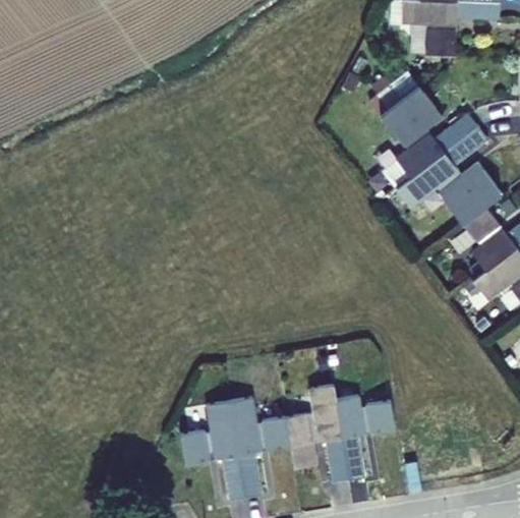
[(392,0),(391,23),(402,23),(403,1),(396,0),(392,0)]
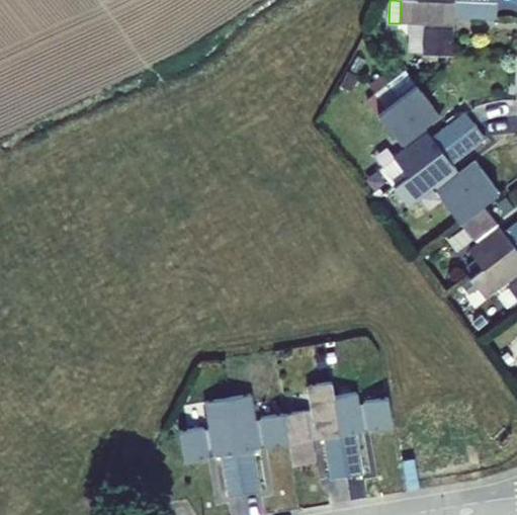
[(401,1),(400,23),(424,24),(429,24),(429,32),(423,31),(423,55),(452,56),(453,32),(448,32),(448,25),(453,25),(453,19),(497,21),(497,4),(416,1),(401,1)]
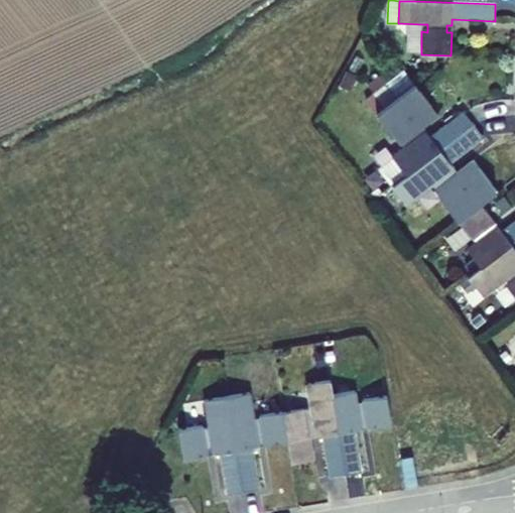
[(403,73),(386,86),(395,102),(414,87),(403,73)]
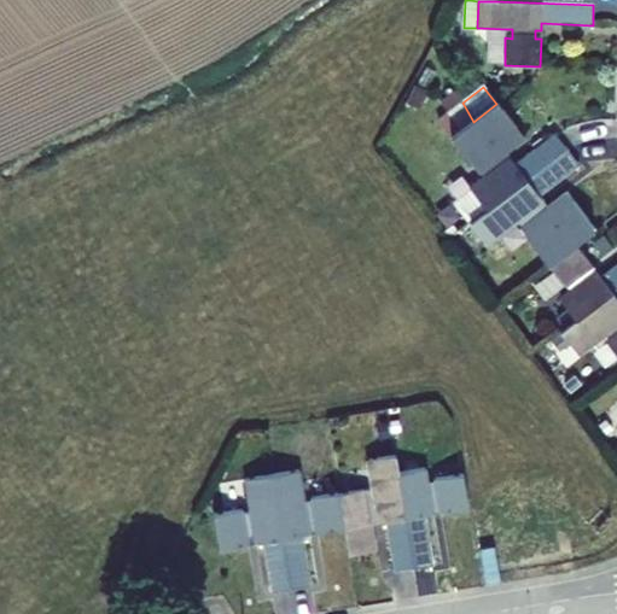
[(488,212),(568,151),(556,135),(514,167),(511,162),(506,164),(501,157),(505,155),(524,140),(496,104),(473,122),(463,103),(440,121),(479,173),(484,169),(490,176),(485,180),(471,191),(488,212)]
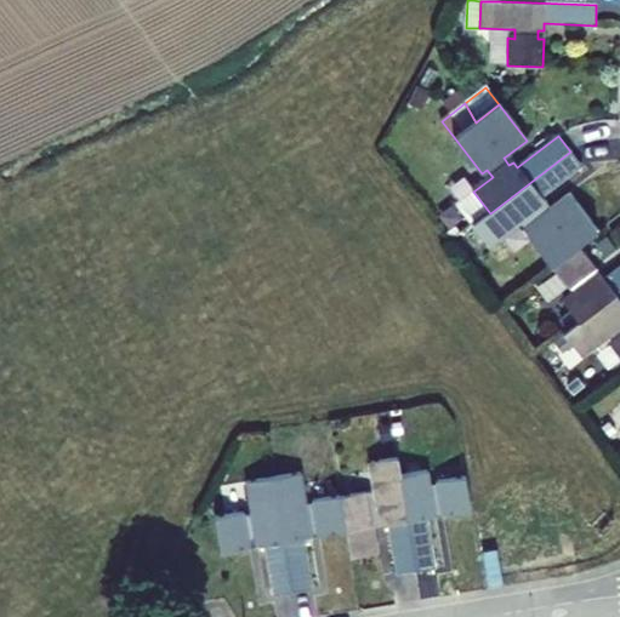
[(472,227),(489,249),(519,227),(524,222),(530,229),(524,234),(551,268),(579,247),(597,233),(570,198),(551,212),(547,215),(541,207),(546,205),(541,199),(582,167),(570,152),(490,213),(472,227)]
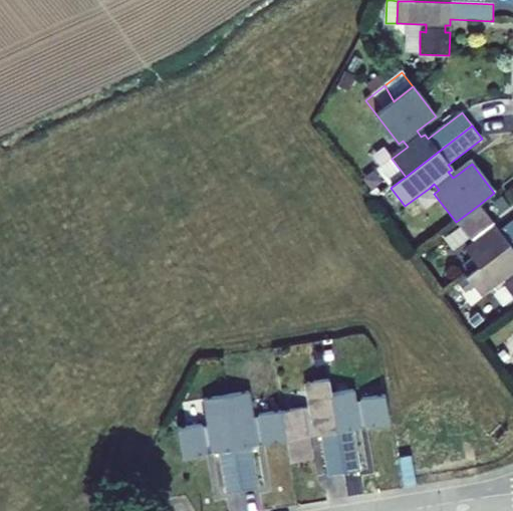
[(425,135),(420,129),(417,131),(421,137),(425,135)]
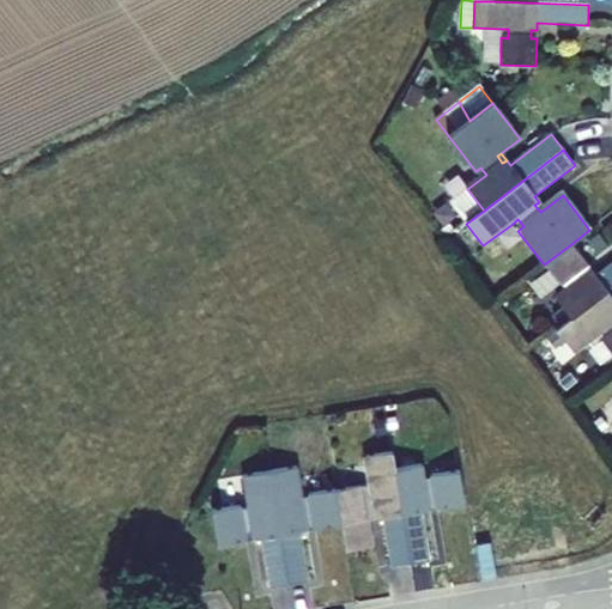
[(476,171),(482,178),(486,175),(480,168),(476,171)]
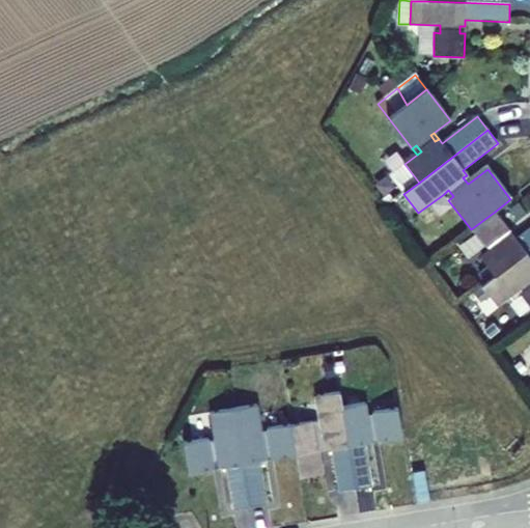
[(468,184),(471,182),(467,175),(463,177),(468,184)]
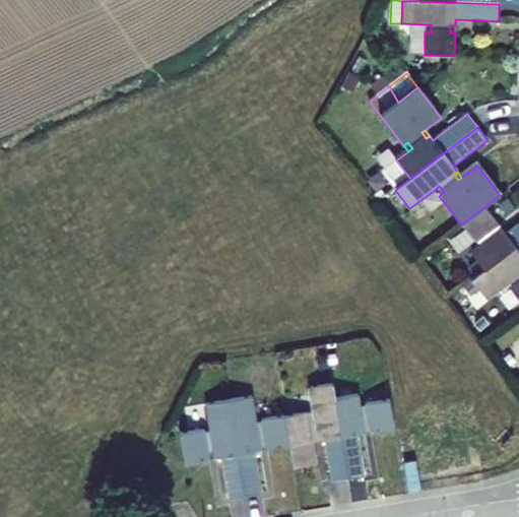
[(435,190),(439,196),(444,192),(439,186),(435,190)]
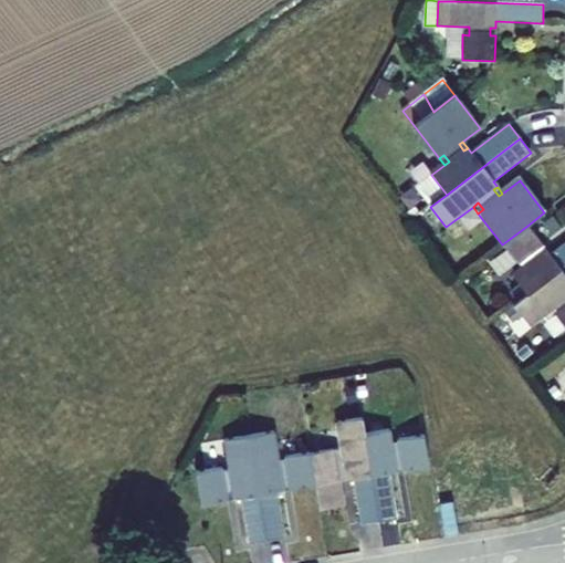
[(521,260),(526,267),(522,270),(513,277),(527,296),(564,268),(564,246),(551,257),(546,251),(543,254),(537,248),(542,244),(527,226),(502,244),(516,263),(521,260)]
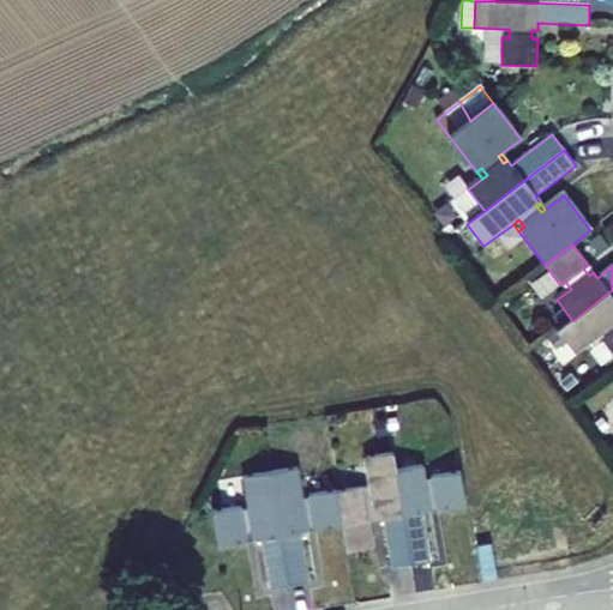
[(593,272),(588,265),(583,269),(589,276),(593,272)]
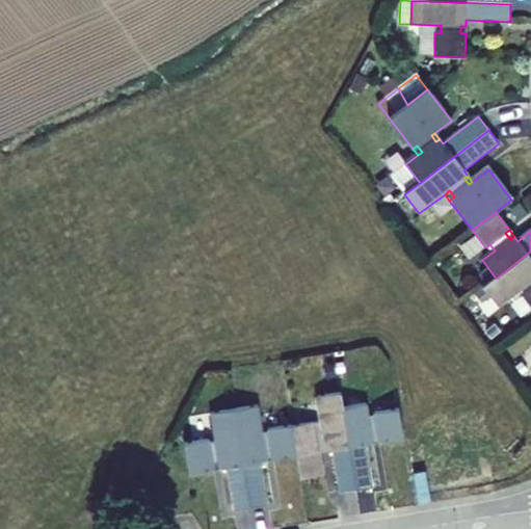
[(489,244),(485,247),(490,254),(495,250),(489,244)]
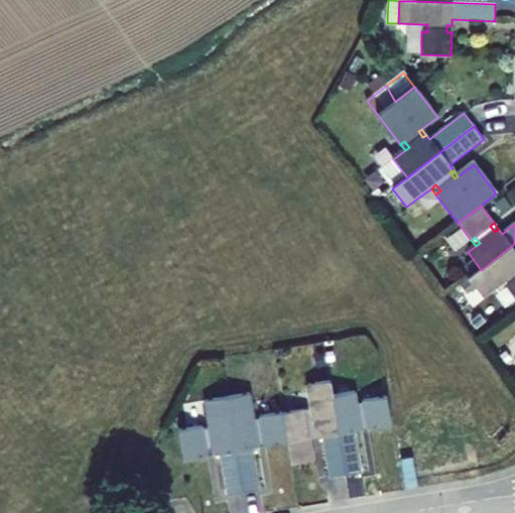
[(514,244),(481,270),(469,279),(483,298),(503,282),(507,279),(512,285),(508,288),(514,297),(514,244)]
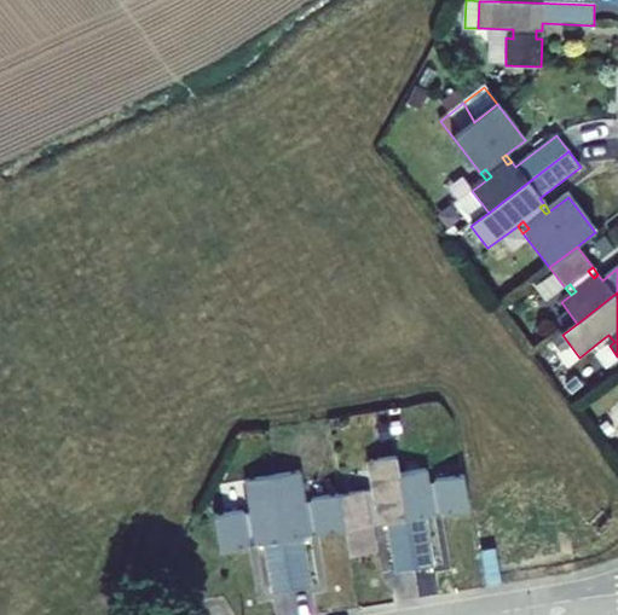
[(608,335),(604,338),(610,346),(614,342),(608,335)]
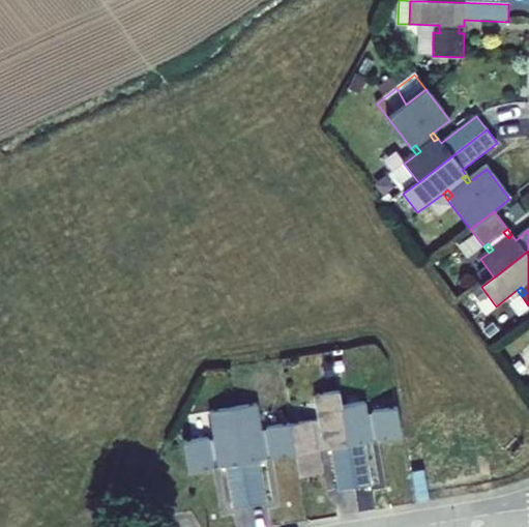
[(342,391),(333,392),(352,495),(375,492),(366,446),(397,441),(391,408),(368,411),(366,401),(344,404),(342,391)]
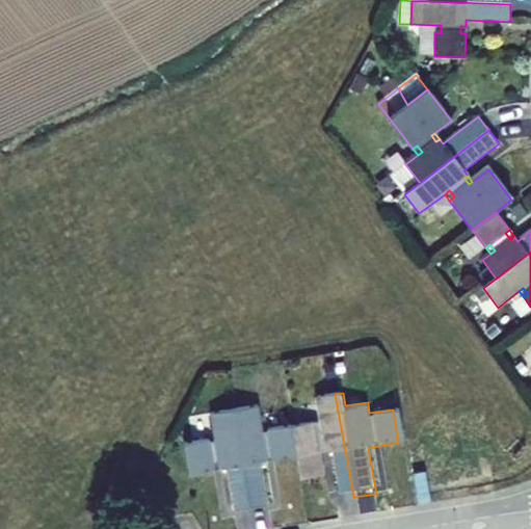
[(353,497),(335,394),(317,397),(321,421),(285,428),(290,461),(294,487),(321,482),(317,458),(335,454),(343,499),(353,497)]
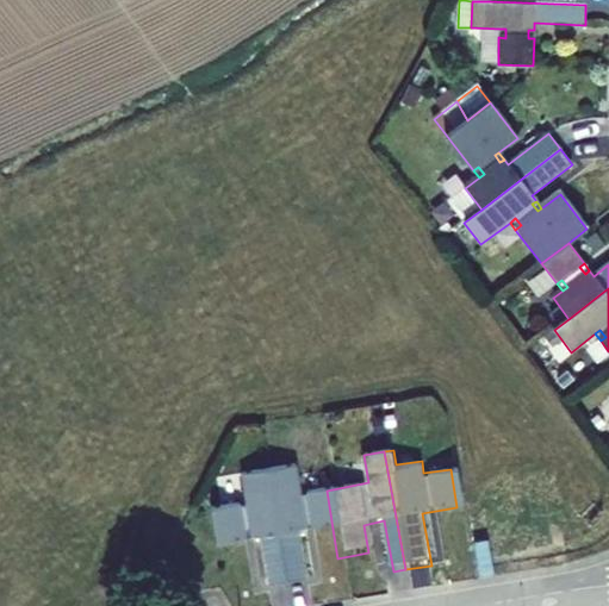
[(333,529),(327,491),(299,497),(294,468),(262,474),(283,588),(308,585),(299,535),(333,529)]
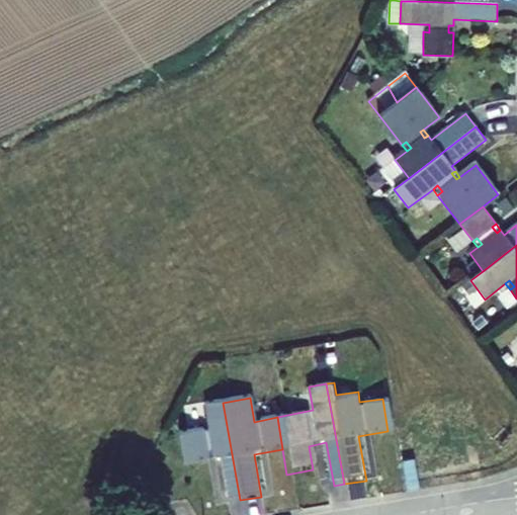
[(240,500),(223,403),(205,406),(209,429),(179,435),(185,467),(222,460),(229,502),(240,500)]
